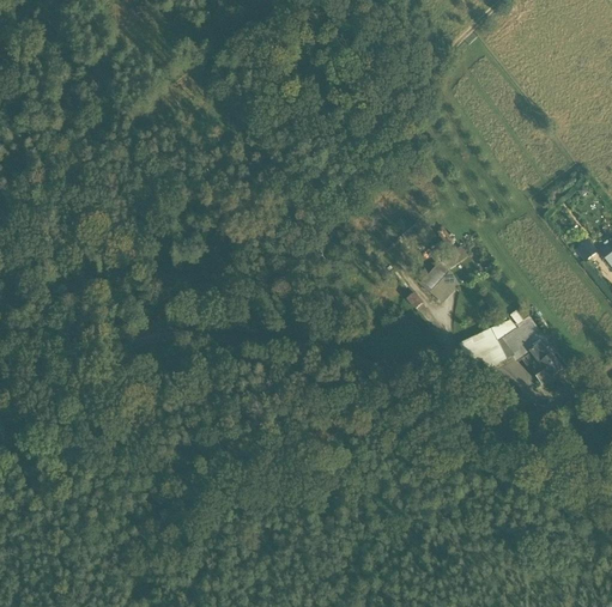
[(611,237),(598,249),(603,255),(611,247),(611,237)]
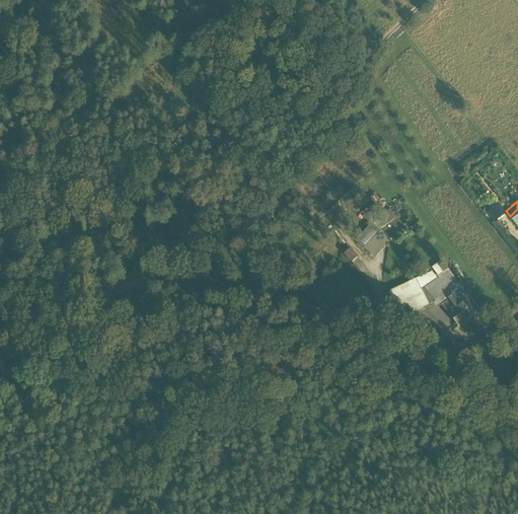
[(488,209),(495,218),(505,211),(499,203),(494,206),(493,205),(488,209)]
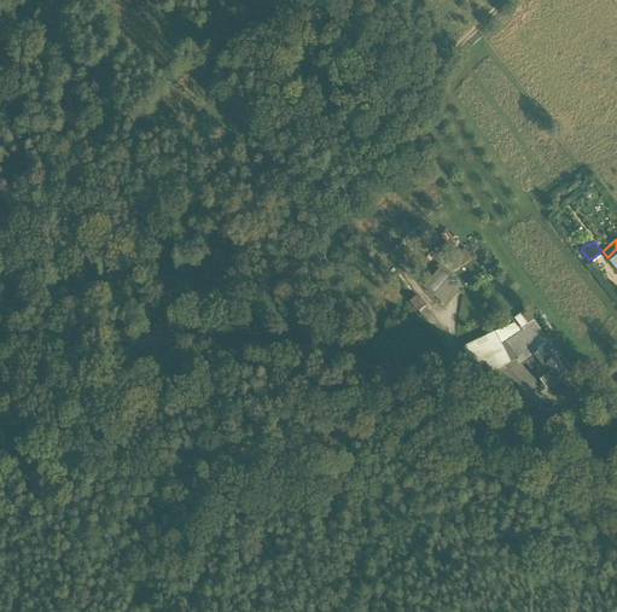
[(455,254),(463,262),(471,256),(465,246),(455,254)]
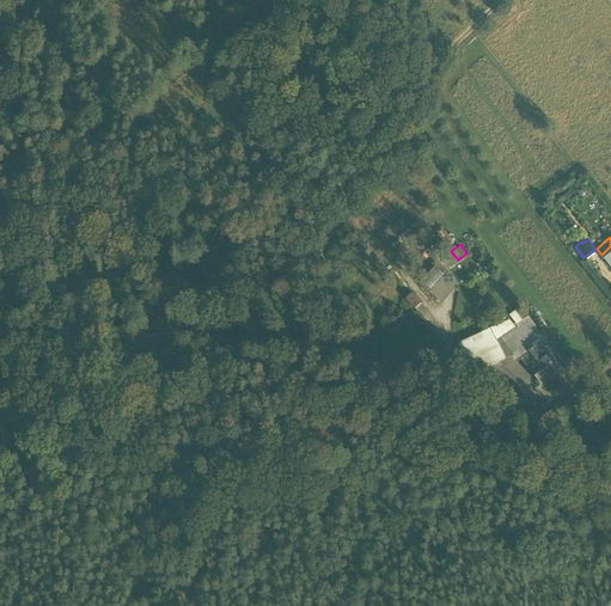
[(419,282),(441,303),(458,282),(448,269),(439,259),(419,282)]
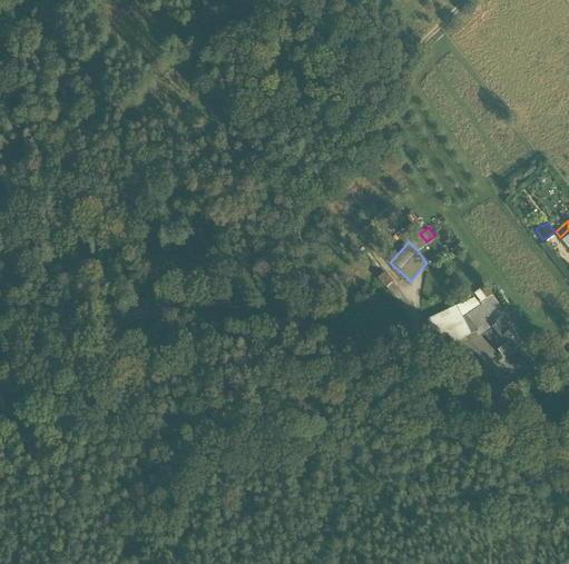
[(384,270),(376,277),(385,286),(393,279),(384,270)]
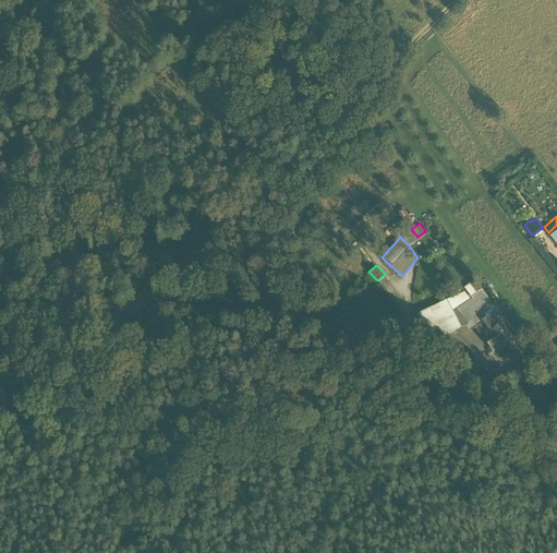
[(476,292),(480,290),(483,287),(475,277),(469,281),(476,292)]
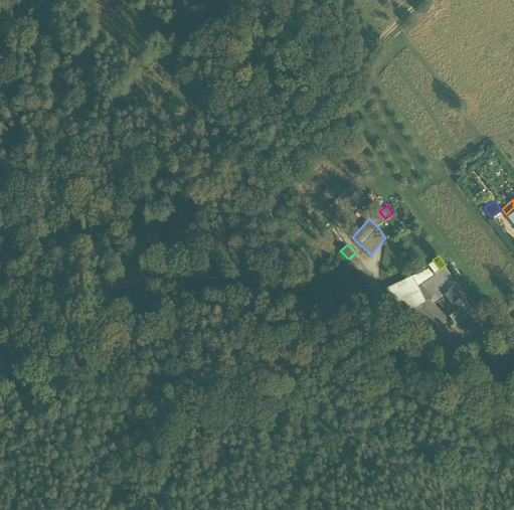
[(440,270),(433,260),(427,264),(435,274),(440,270)]
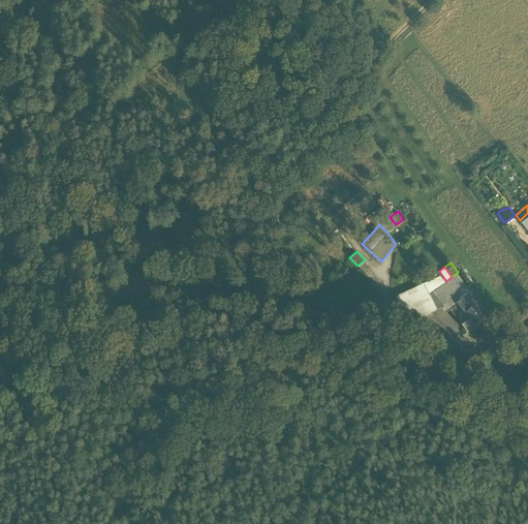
[(413,315),(416,321),(427,315),(441,307),(446,313),(451,309),(470,294),(464,285),(464,286),(455,275),(452,277),(446,281),(445,282),(439,275),(403,293),(396,296),(406,317),(413,315)]
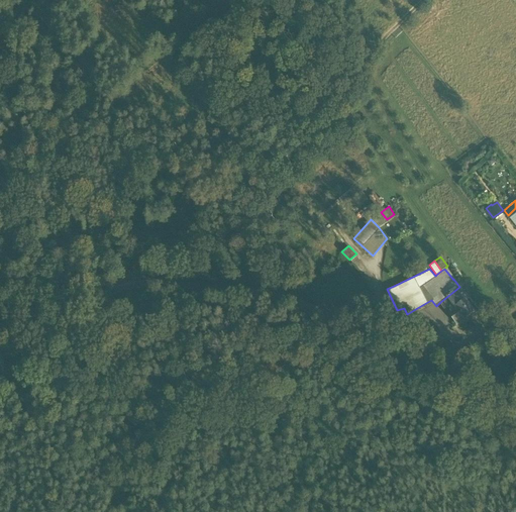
[(447,312),(456,324),(474,311),(465,299),(468,297),(459,287),(440,302),(447,312)]
